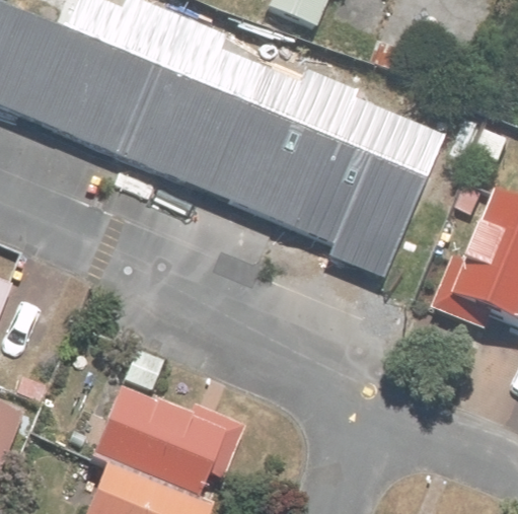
[(0,105),(304,232),(343,141),(5,0),(0,0),(0,105)]
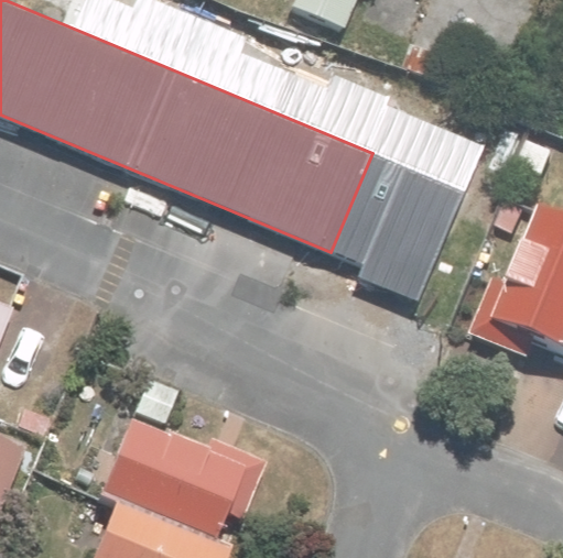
[(294,0),(291,8),(343,31),(356,0),(294,0)]
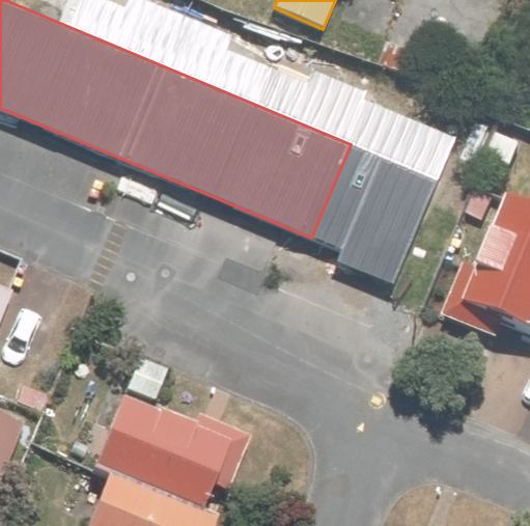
[(411,51),(386,40),(378,61),(401,72),(411,51)]
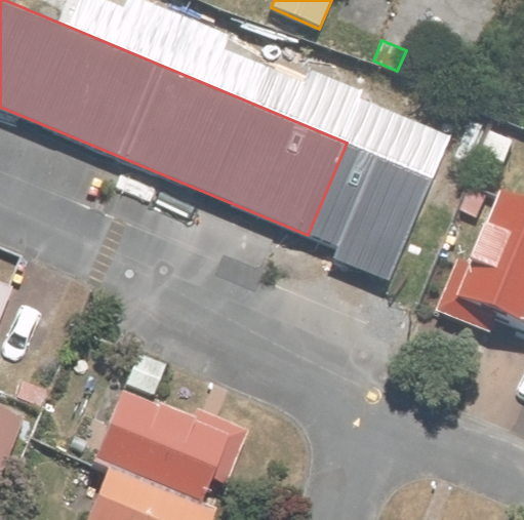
[(487,192),(472,185),(460,209),(476,215),(487,192)]
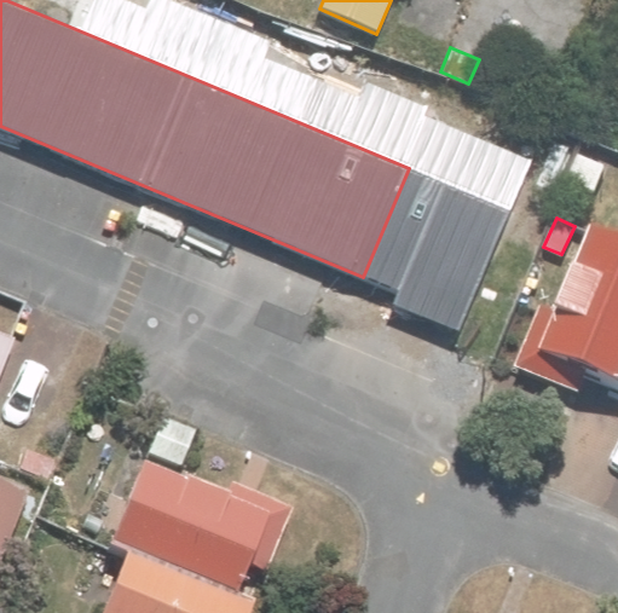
[(617,238),(596,230),(561,312),(542,304),(517,365),(581,393),(589,375),(617,387),(617,238)]
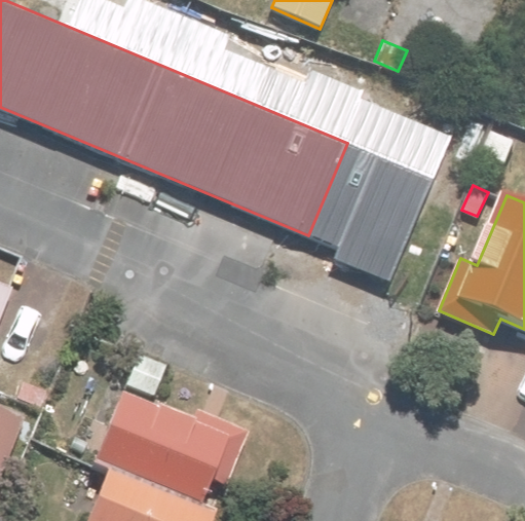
[(0,318),(12,287),(0,281),(0,318)]
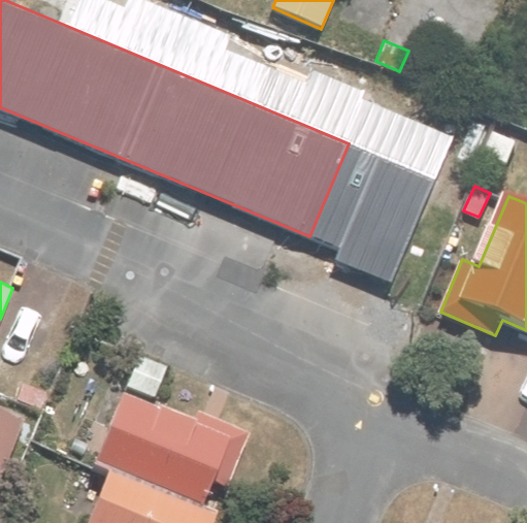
[(92,466),(108,474),(87,522),(216,522),(252,433),(196,409),(191,422),(122,394),(92,466)]
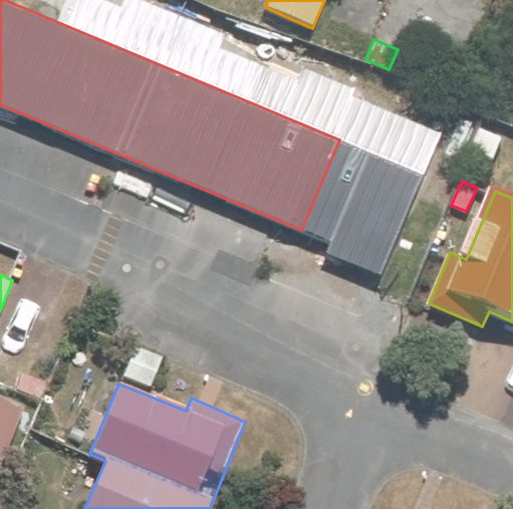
[(0,467),(26,405),(0,394),(0,467)]
